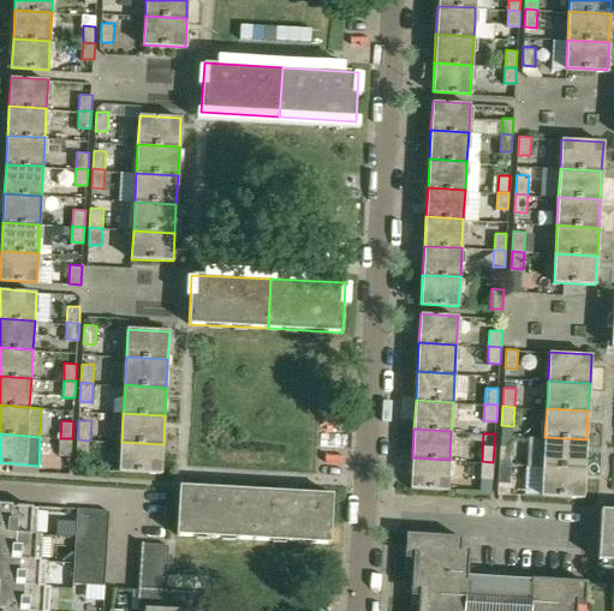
[(529,436),(528,465),(543,466),(585,468),(586,439),(544,437),(529,436)]
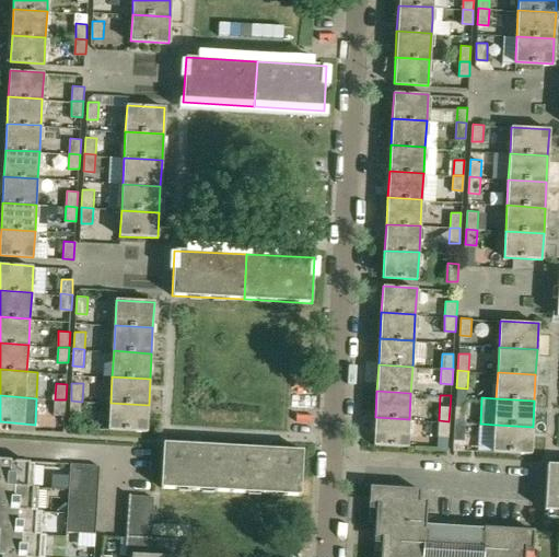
[(54,414),(65,415),(66,399),(55,399),(54,414)]
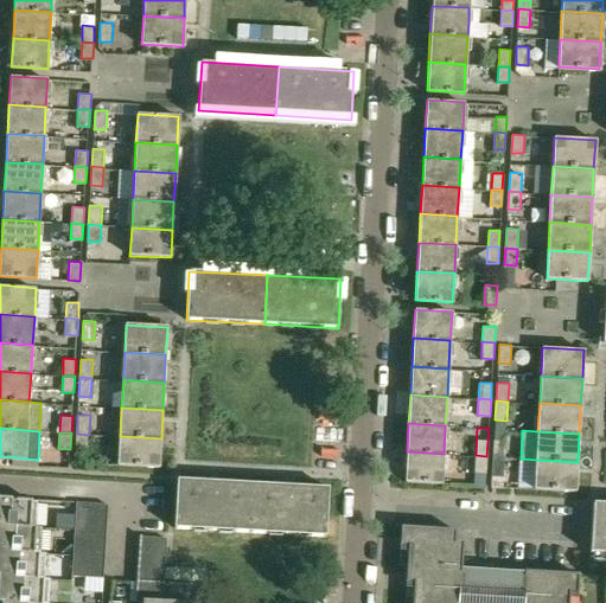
[(88,453),(89,435),(77,434),(76,451),(88,453)]
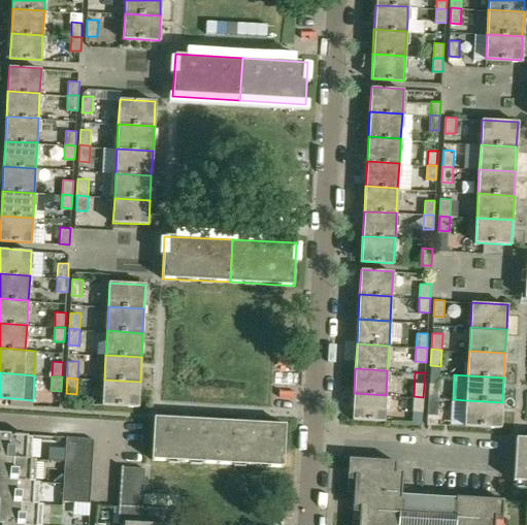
[(103,404),(139,406),(140,382),(104,380),(103,404)]
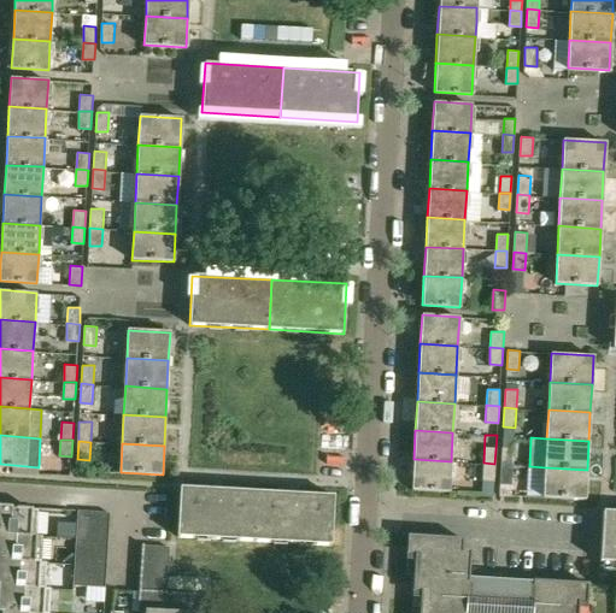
[(502,446),(500,465),(512,466),(514,447),(502,446)]
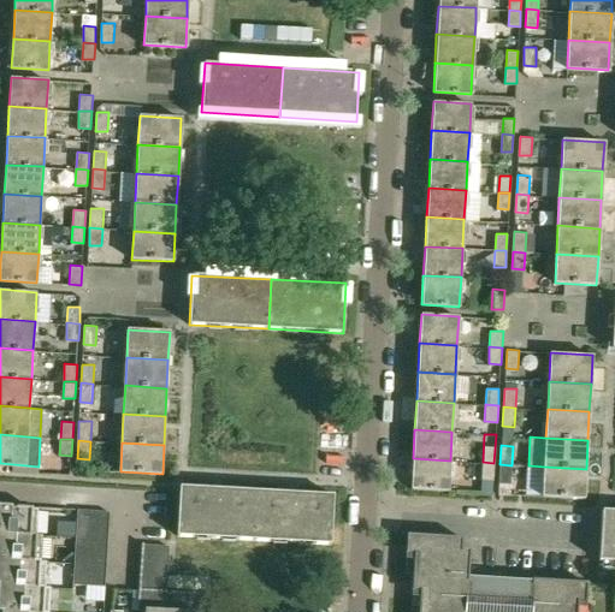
[(450,461),(413,458),(412,487),(448,489),(450,461)]
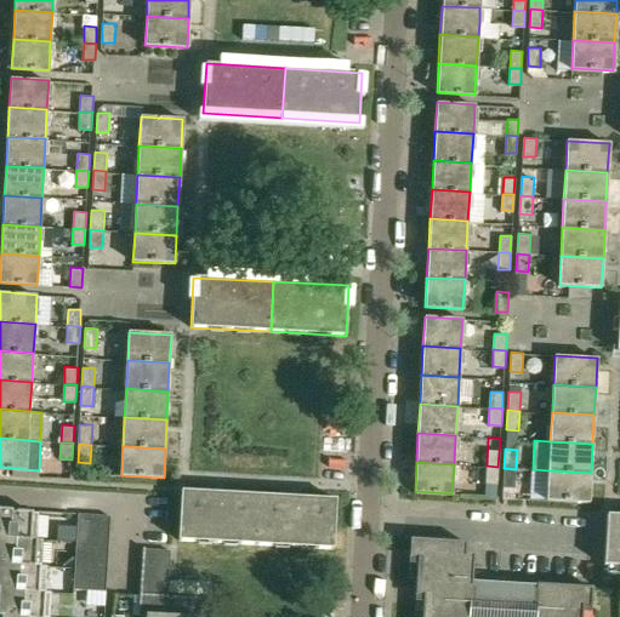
[(487,466),(485,483),(496,483),(498,467),(487,466)]
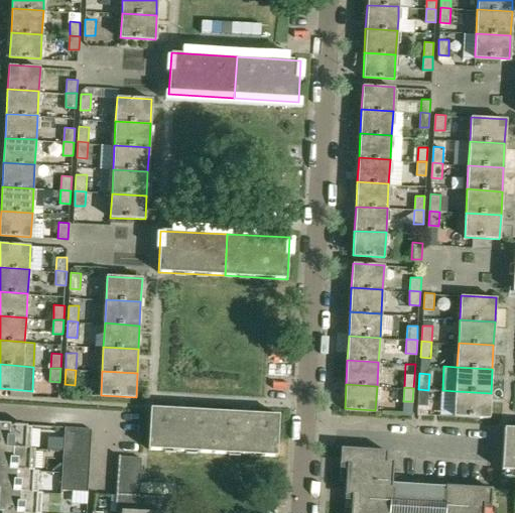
[(418,389),(416,405),(427,405),(428,390),(418,389)]
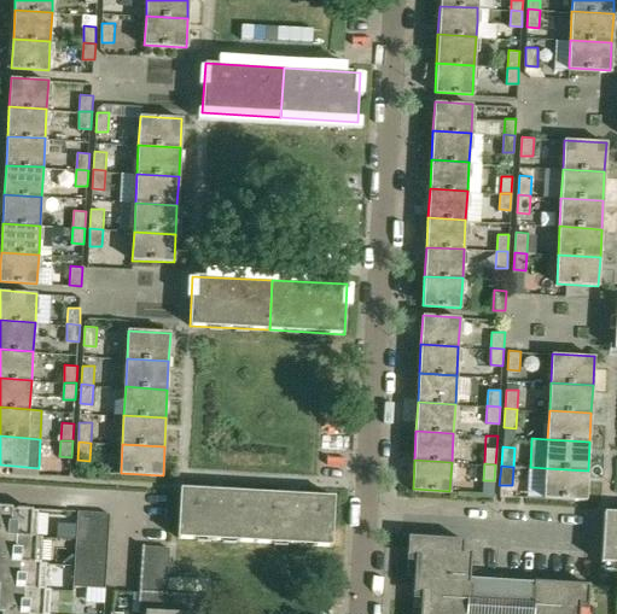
[(588,471),(546,468),(545,497),(586,500),(588,471)]
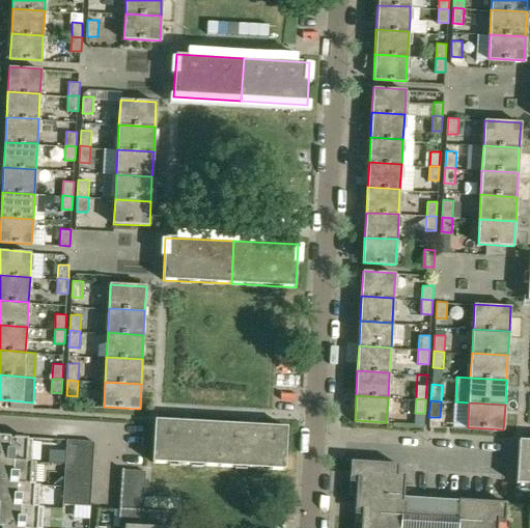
[(154,462),(219,466),(221,423),(156,419),(154,462)]
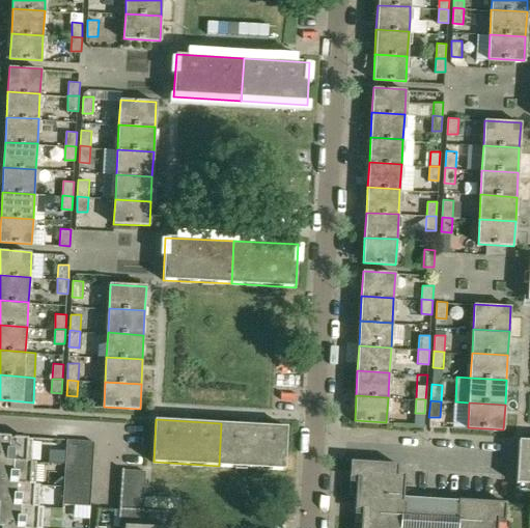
[(221,423),(219,466),(285,470),(288,427),(221,423)]
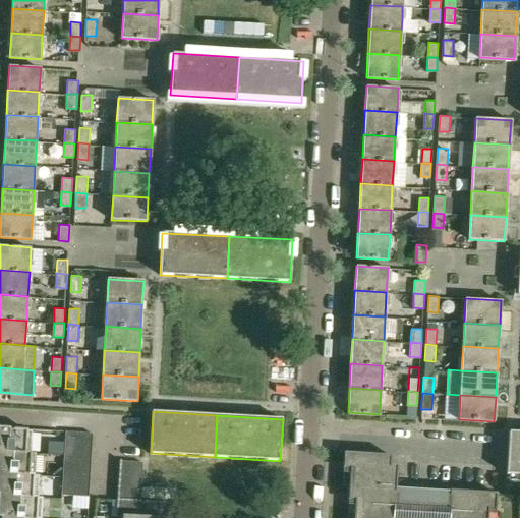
[(0,450),(37,452),(37,451),(32,451),(33,429),(14,427),(14,428),(10,428),(10,427),(0,426),(0,450)]
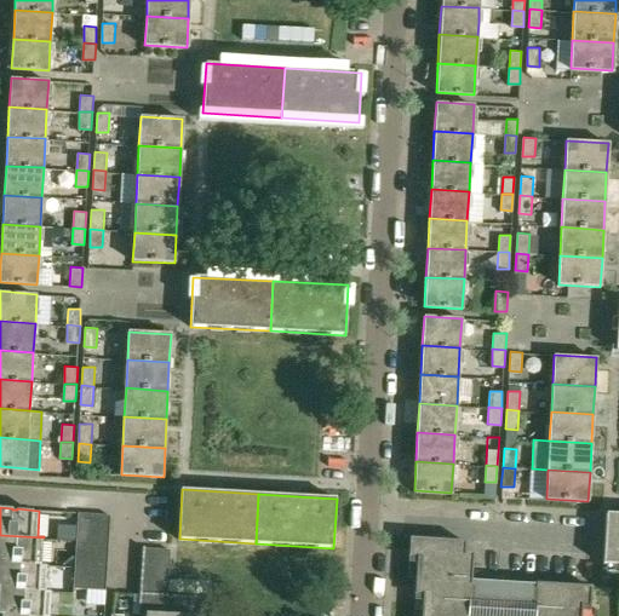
[(112,513),(79,512),(78,527),(110,529),(112,513)]
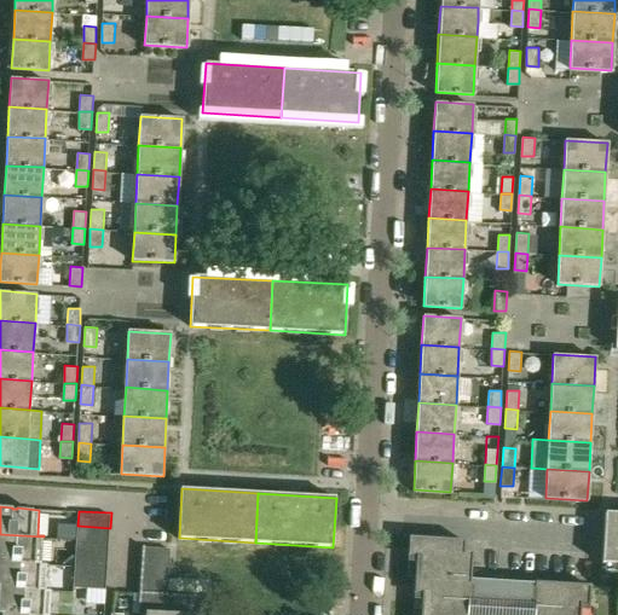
[(617,512),(606,512),(604,562),(617,562),(617,512)]
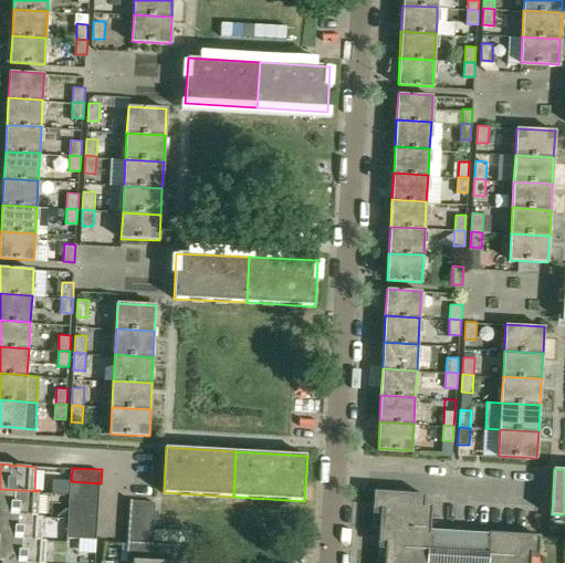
[(101,483),(71,481),(70,496),(100,497),(101,483)]
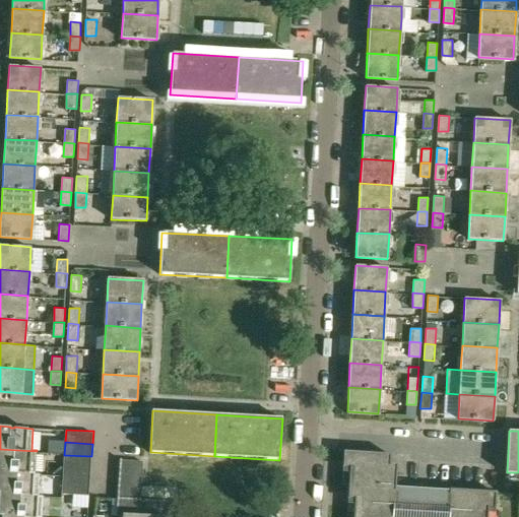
[(37,451),(0,449),(0,470),(40,473),(40,472),(35,472),(37,451)]
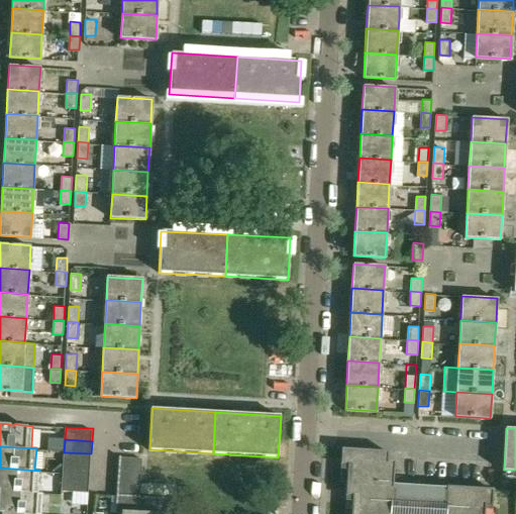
[(485,513),(486,507),(492,507),(493,505),(494,489),(447,486),(447,488),(394,485),(395,461),(388,461),(389,450),(342,447),(340,481),(347,481),(345,512),(351,512),(351,513),(485,513)]
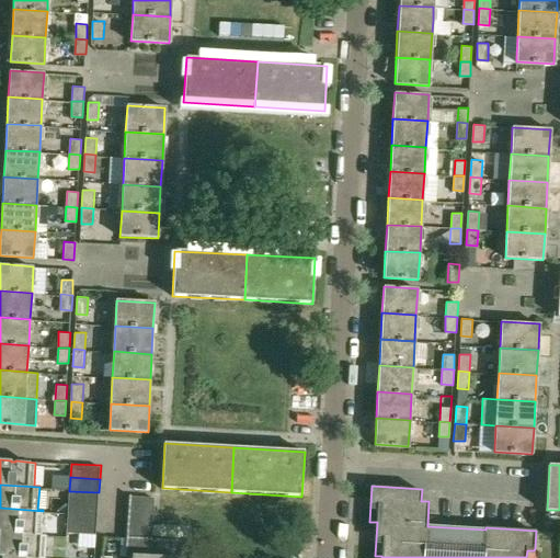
[(99,492),(69,491),(68,504),(98,507),(99,492)]
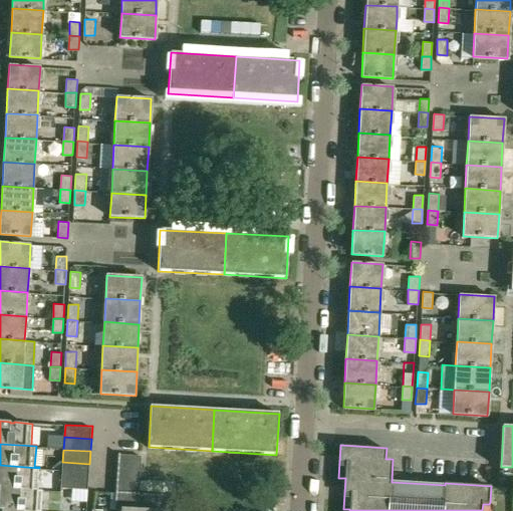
[(120,453),(118,453),(117,466),(141,468),(142,455),(120,454),(120,453)]
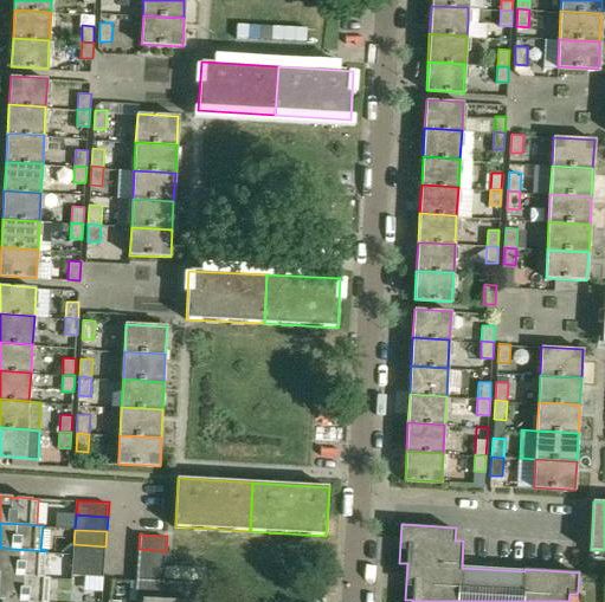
[(73,544),(73,558),(104,561),(105,547),(73,544)]
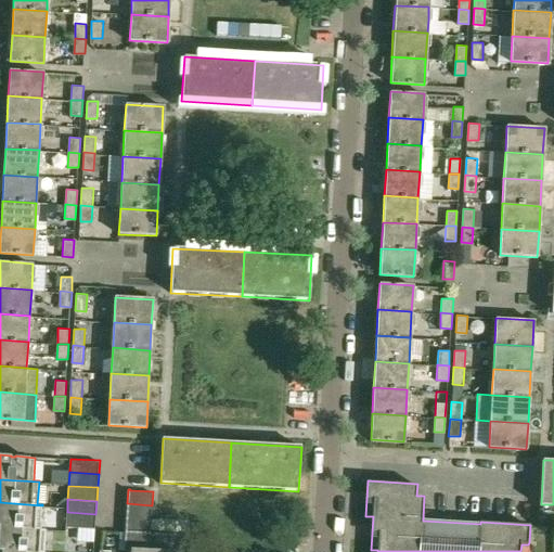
[(0,526),(46,529),(46,528),(41,528),(42,505),(0,502),(0,526)]
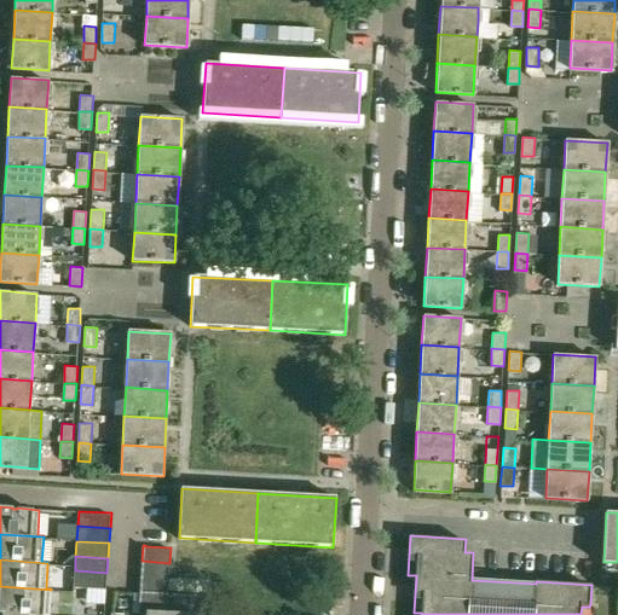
[(142,561),(142,575),(168,578),(169,563),(142,561)]
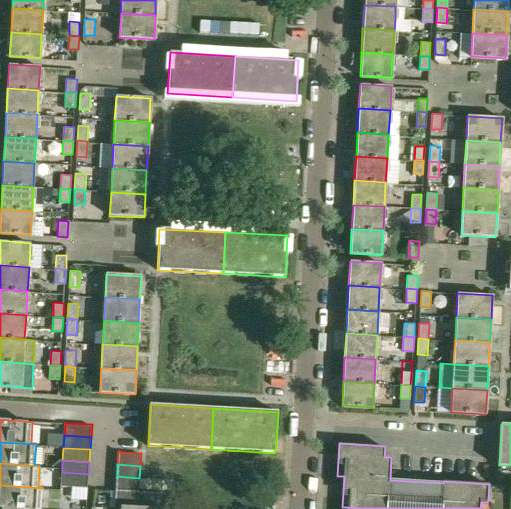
[(88,474),(62,472),(61,485),(72,486),(88,487),(88,474)]
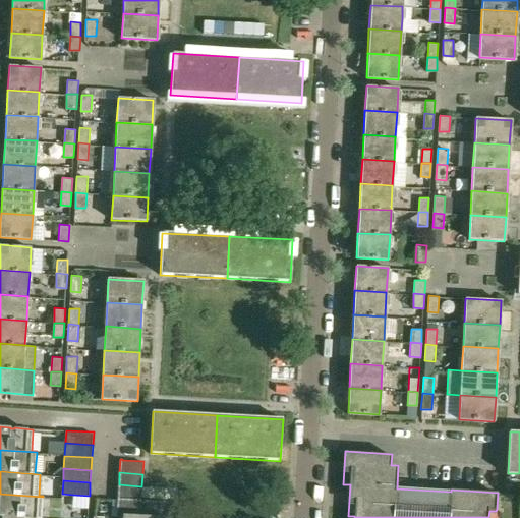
[(124,516),(123,517),(167,517),(168,517),(161,517),(162,500),(141,499),(141,486),(119,484),(117,516),(124,516)]
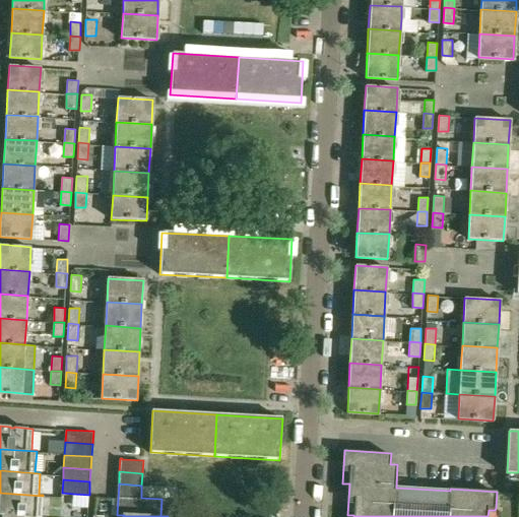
[(46,516),(42,516),(43,496),(0,493),(0,514),(36,516),(46,516)]
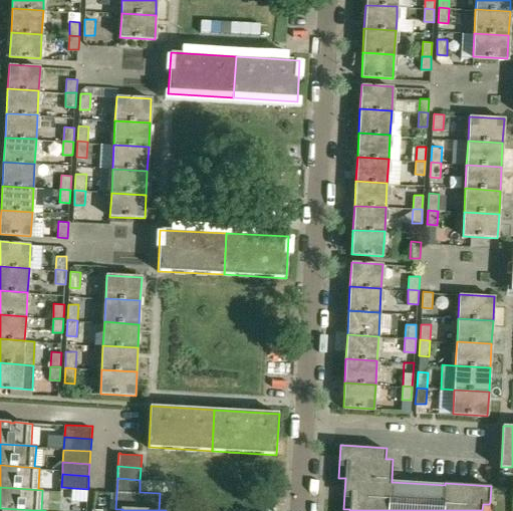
[(72,488),(71,500),(87,501),(88,489),(72,488)]
